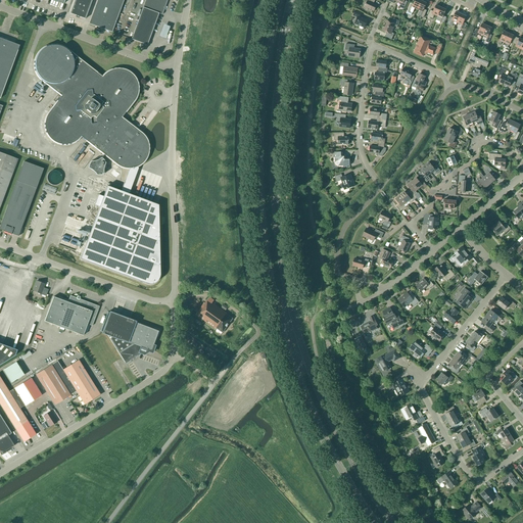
[(85,19),(92,0),(75,0),(69,14),(85,19)]
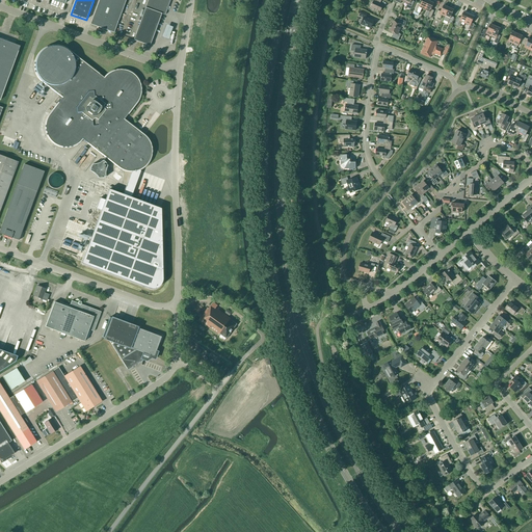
[(114,33),(126,0),(99,0),(90,24),(114,33)]
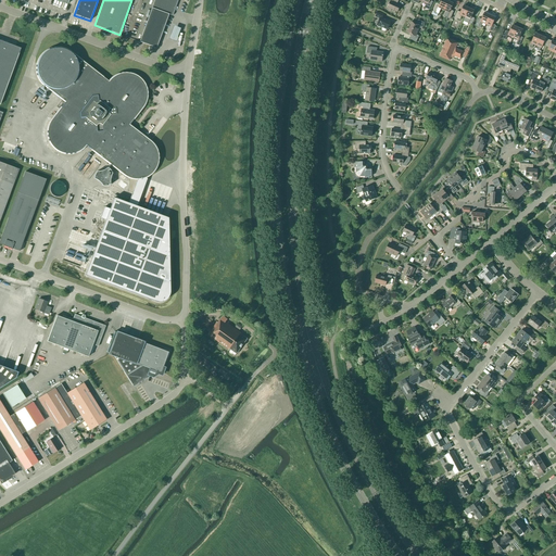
[(173,16),(178,0),(154,0),(139,42),(156,48),(168,14),(173,16)]
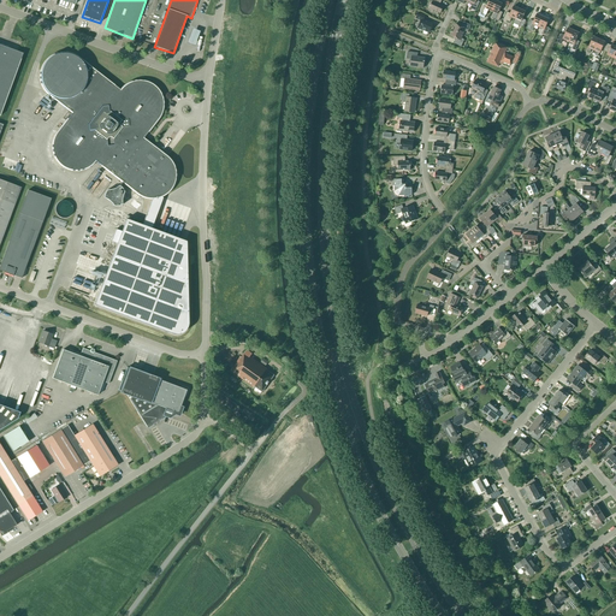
[(442,0),(440,0),(432,0),(432,1),(433,1),(430,9),(440,13),(444,6),(440,5),(439,4),(440,0),(442,1),(442,0)]
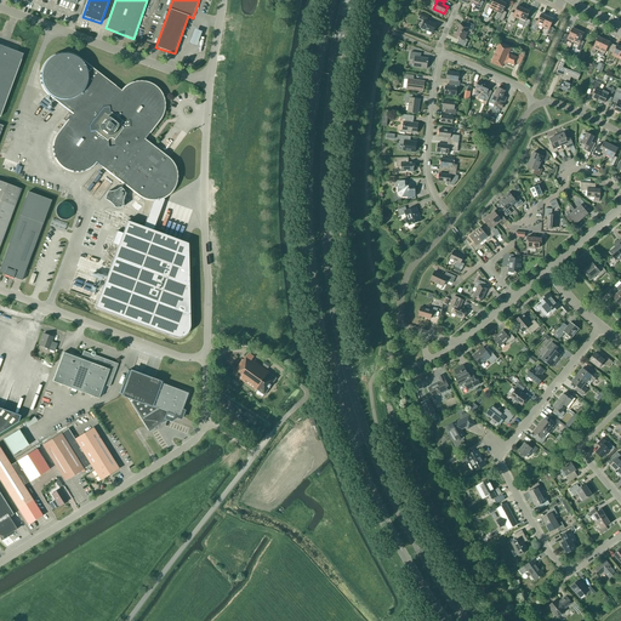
[(473,0),(472,3),(476,4),(474,9),(479,11),(484,3),(480,0),(473,0)]
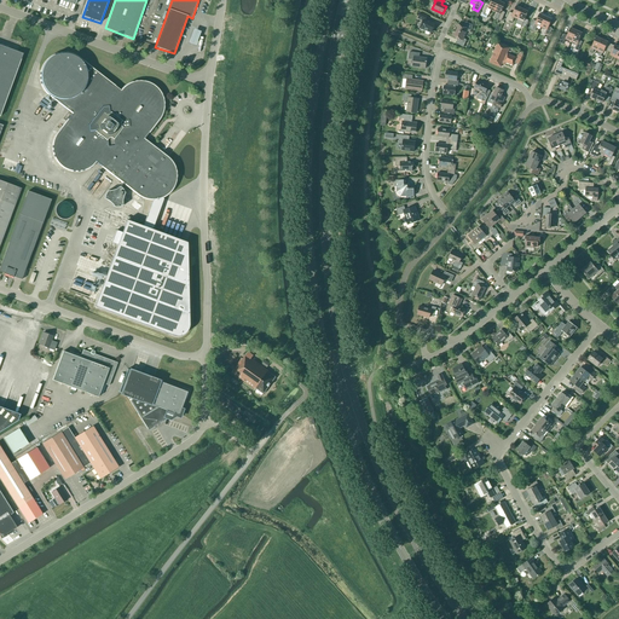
[(495,11),(499,1),(496,0),(491,0),(490,6),(486,4),(482,12),(489,16),(491,10),(495,11)]
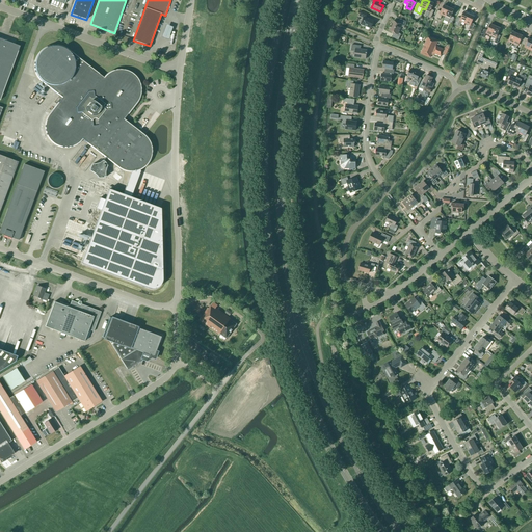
[(429,1),(425,9),(427,11),(425,16),(428,17),(430,19),(434,10),(431,9),(434,3),(429,1)]
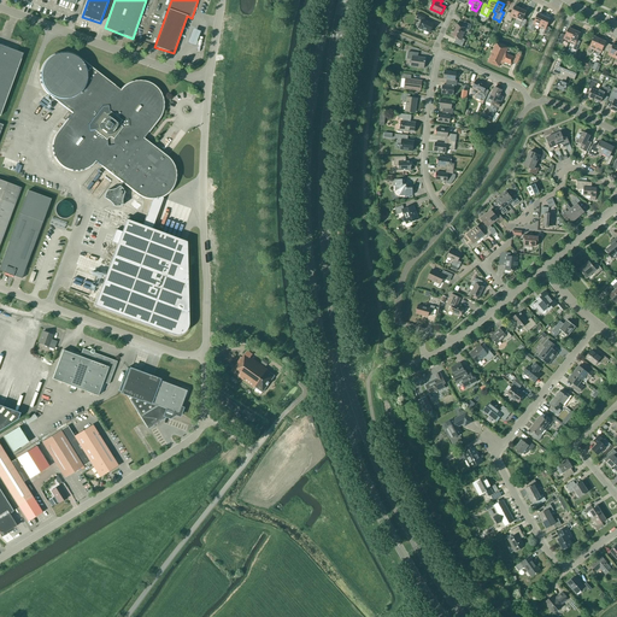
[(516,19),(521,9),(515,6),(511,13),(507,12),(504,21),(507,22),(507,21),(511,22),(512,18),(516,19)]
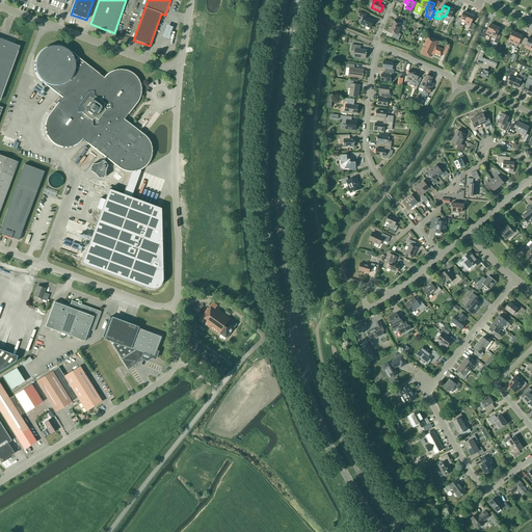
[(445,17),(443,20),(449,22),(451,24),(454,18),(451,17),(454,10),(449,7),(445,17)]
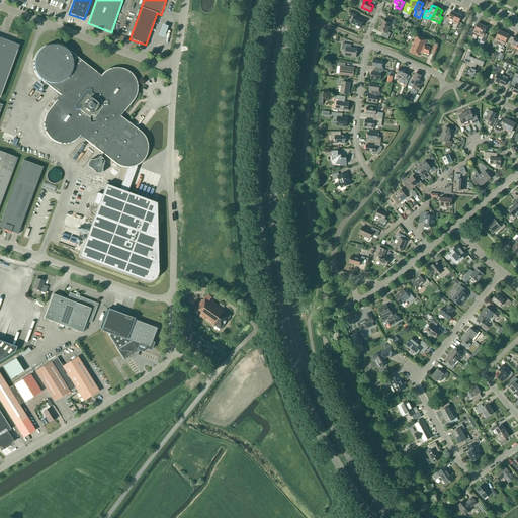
[(360,27),(364,20),(356,16),(358,13),(352,10),(350,15),(354,17),(351,23),(356,25),(356,26),(356,27),(356,28),(357,28),(357,29),(358,29),(359,28),(360,27)]
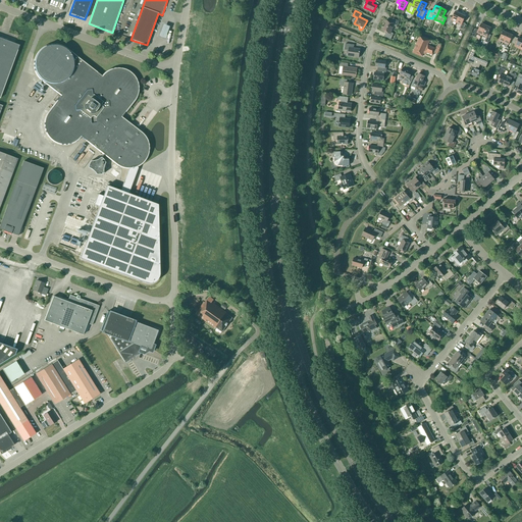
[(456,23),(460,14),(455,12),(452,18),(450,16),(446,24),(449,25),(449,24),(452,25),(453,21),(456,23)]
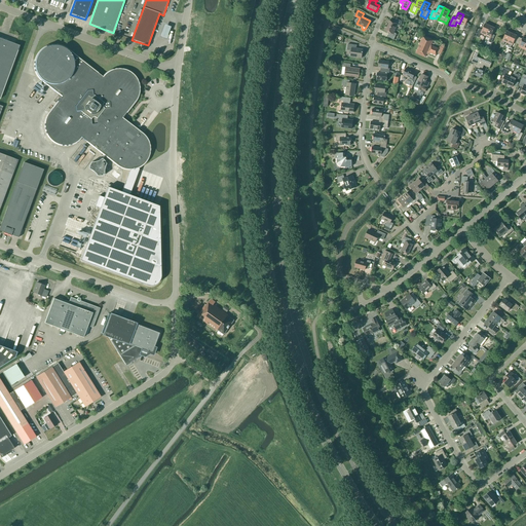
[(463,14),(459,24),(464,26),(463,29),(466,30),(468,25),(466,23),(468,16),(463,14)]
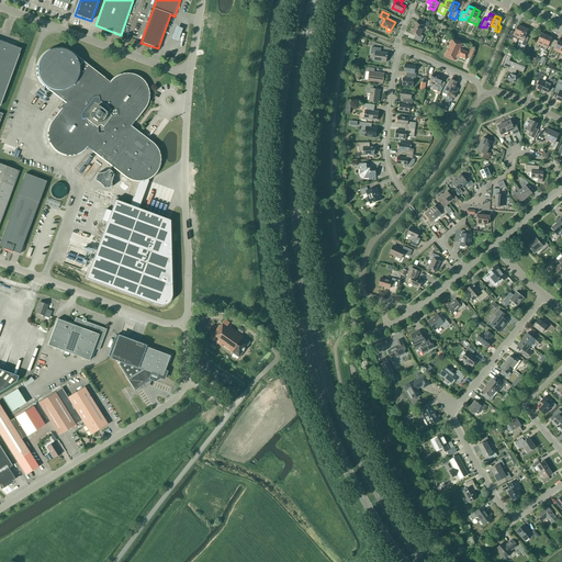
[(413,27),(423,32),(424,29),(427,30),(429,23),(423,20),(420,24),(415,22),(413,27)]
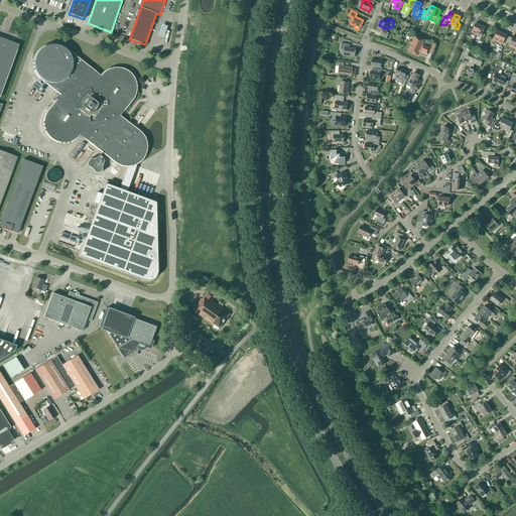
[(476,35),(481,25),(476,23),(473,29),(470,28),(467,35),(470,37),(472,33),(476,35)]
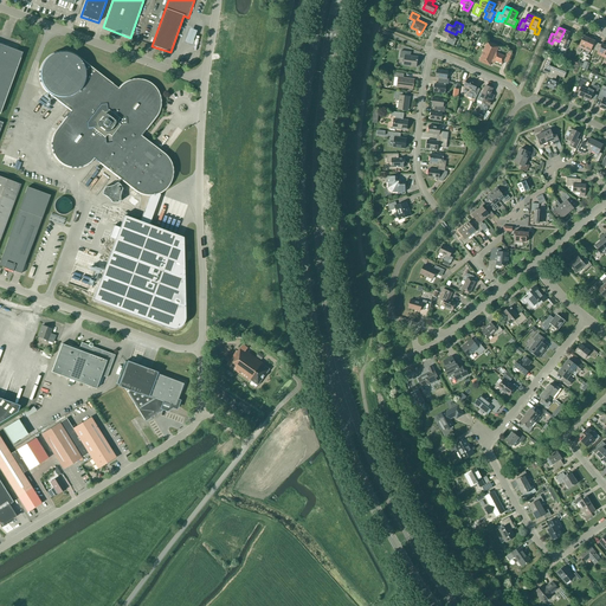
[(453,38),(456,34),(445,30),(443,36),(449,38),(446,43),(453,46),(457,40),(453,38)]
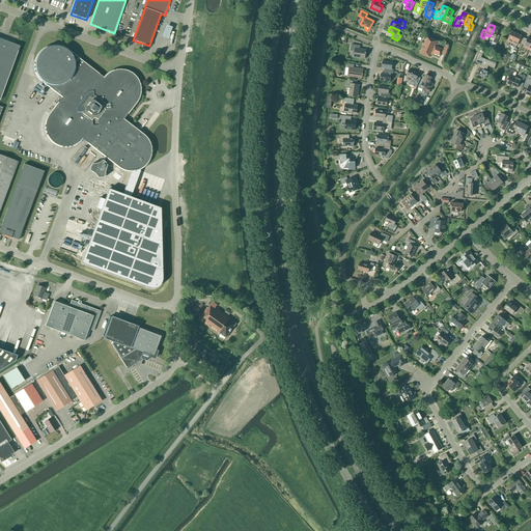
[(495,26),(490,36),(495,38),(493,43),(496,44),(499,36),(497,35),(499,29),(495,26)]
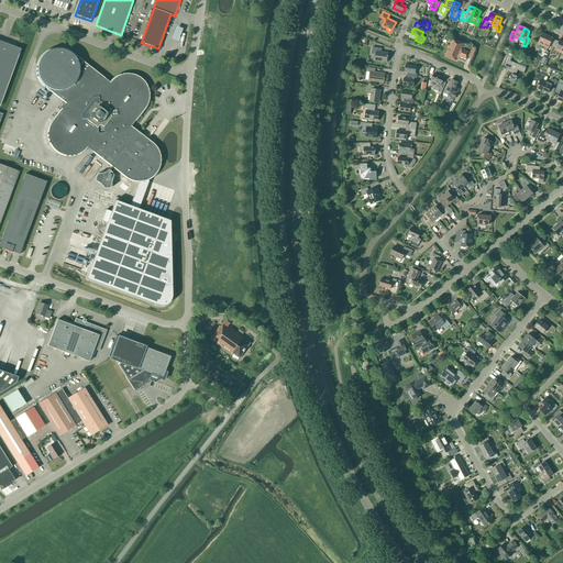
[(183,31),(176,29),(172,41),(178,43),(183,31)]
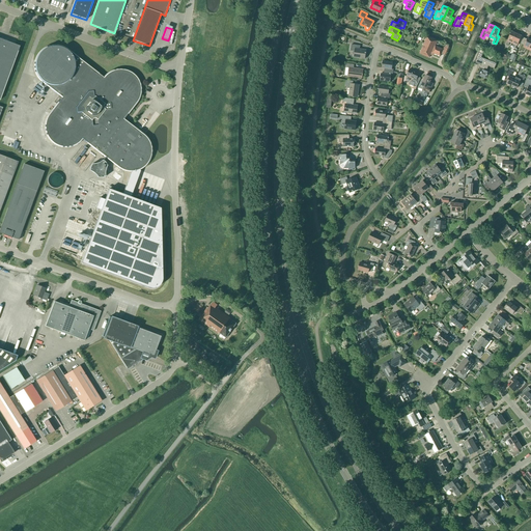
[(512,44),(516,34),(511,32),(507,42),(506,45),(508,46),(509,43),(512,44)]
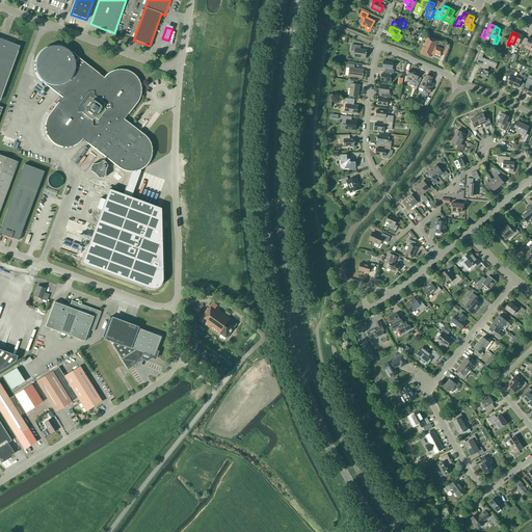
[(517,34),(513,44),(515,45),(514,48),(516,49),(517,46),(523,36),(517,34)]
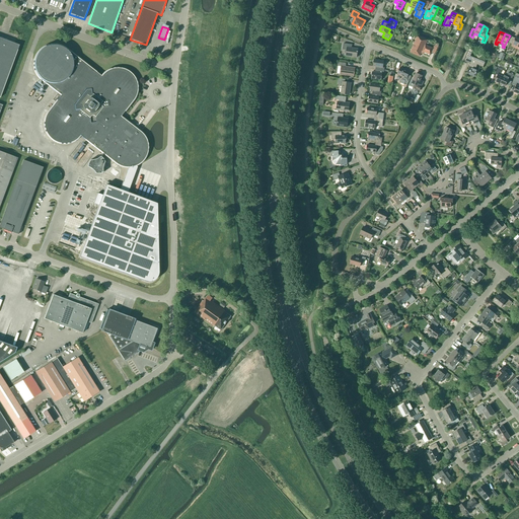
[(430,55),(432,48),(426,45),(428,41),(418,35),(410,53),(420,57),(421,54),(423,54),(424,52),(430,55)]
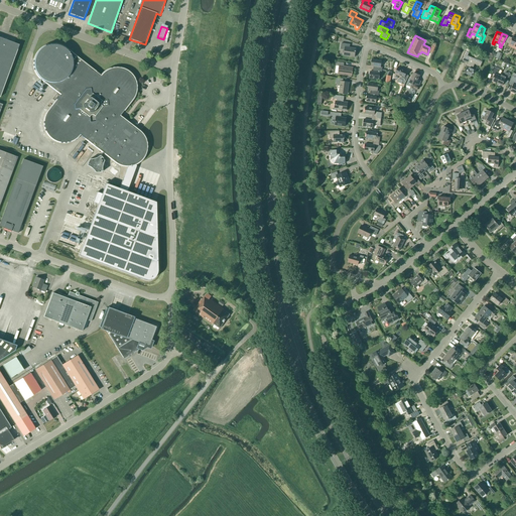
[(0,97),(0,98),(19,45),(0,37),(0,97)]
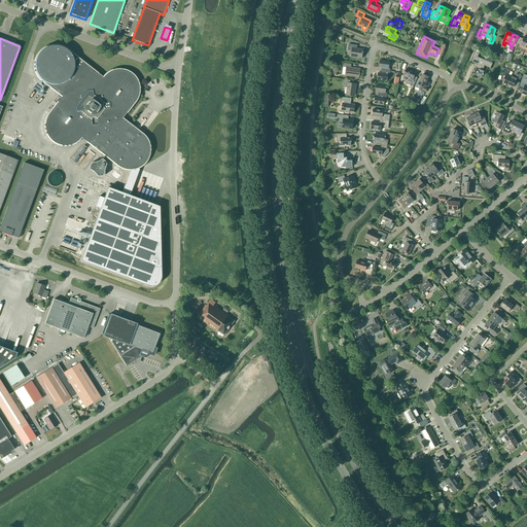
[(525,49),(526,44),(526,40),(523,38),(521,45),(518,43),(515,49),(520,53),(522,48),(525,49)]
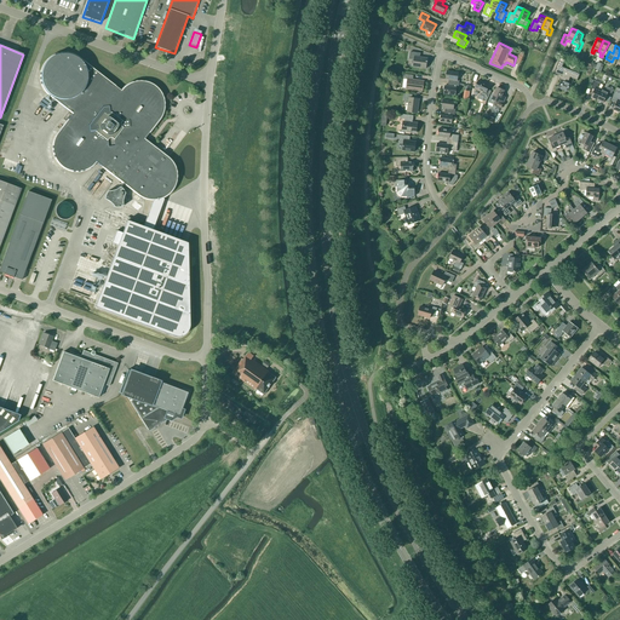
[(40,75),(40,78),(40,81),(41,85),(44,90),(46,93),(50,96),(72,114),(64,124),(57,133),(56,136),(53,139),(52,144),(52,148),(52,151),(53,155),(56,160),(58,164),(62,167),(65,170),(67,171),(72,172),(78,173),(81,172),(86,171),(90,170),(92,167),(95,166),(97,164),(133,193),(138,196),(139,196),(141,197),(142,199),(144,199),(145,200),(147,200),(148,200),(150,201),(153,201),(143,229),(126,223),(122,233),(116,230),(112,244),(118,246),(95,308),(173,337),(174,337),(176,337),(177,337),(178,337),(179,337),(181,337),(182,337),(183,336),(184,336),(184,334),(185,334),(187,333),(187,332),(188,332),(188,331),(189,329),(189,328),(189,327),(190,326),(190,325),(188,246),(151,233),(164,200),(164,199),(167,197),(168,195),(172,191),(174,189),(177,184),(178,179),(178,173),(176,167),(174,165),(172,160),(171,159),(168,158),(166,155),(158,148),(145,139),(153,130),(161,119),(164,114),(165,109),(166,105),(165,101),(165,98),(164,96),(162,92),(160,90),(158,87),(154,85),(151,82),(149,81),(145,81),(142,80),(137,80),(135,81),(130,82),(127,84),(126,86),(124,87),(122,89),(121,90),(80,57),(79,57),(75,55),(72,53),(68,52),(64,52),(61,52),(58,53),(55,55),(51,56),(47,59),(46,61),(44,63),(42,65),(41,69),(40,72),(40,75)]
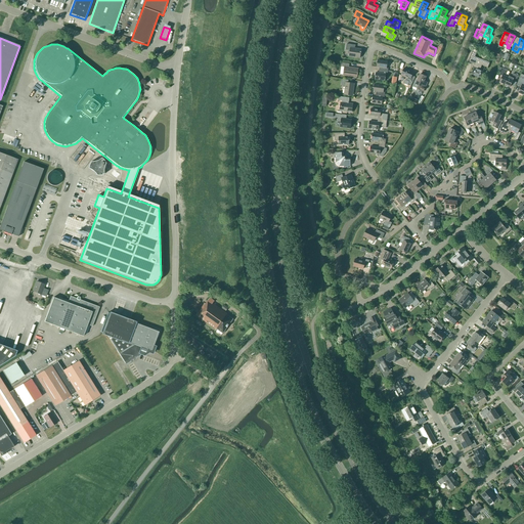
[(360,58),(361,49),(355,49),(355,45),(347,44),(346,50),(350,50),(349,56),(360,58)]
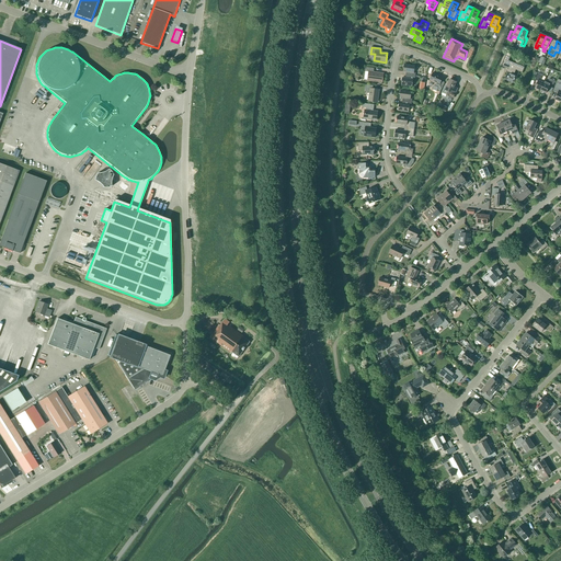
[(511,56),(506,55),(501,66),(508,69),(504,79),(515,83),(517,77),(514,76),(516,70),(523,72),(524,67),(512,63),(508,61),(511,56)]
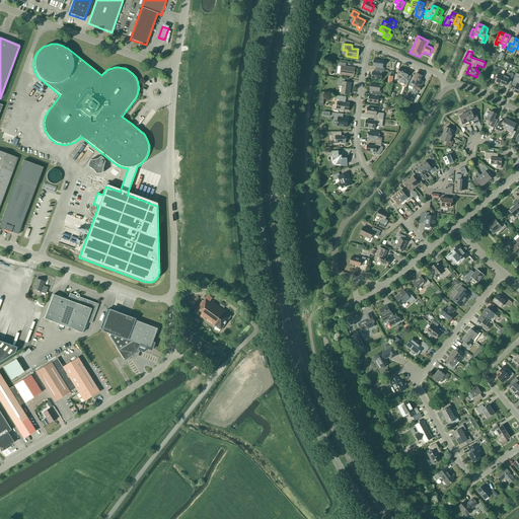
[(375,70),(384,71),(384,68),(383,68),(384,61),(374,60),(373,67),(376,67),(375,70)]
